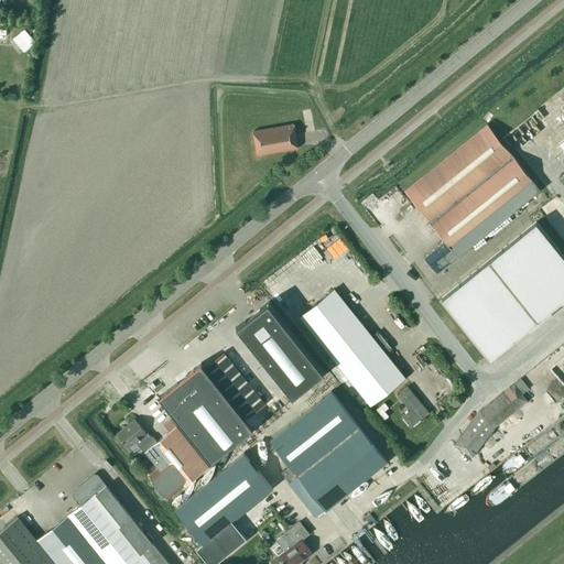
[(24,29),(12,39),(23,53),(35,43),(24,29)]
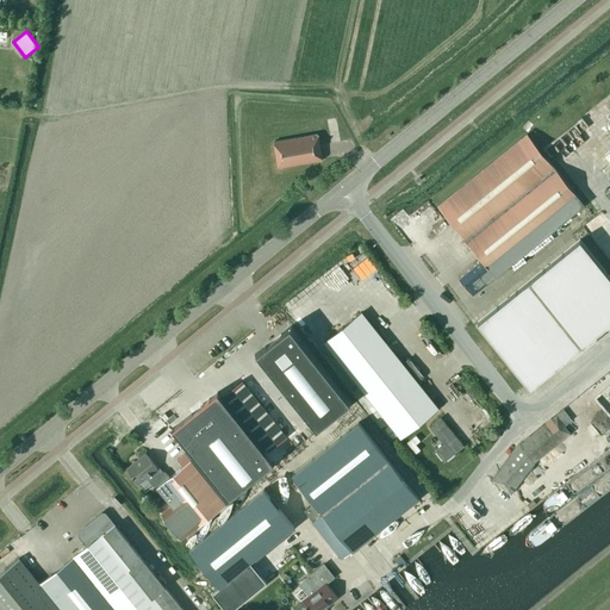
[(17,63),(13,76),(26,79),(30,67),(17,63)]
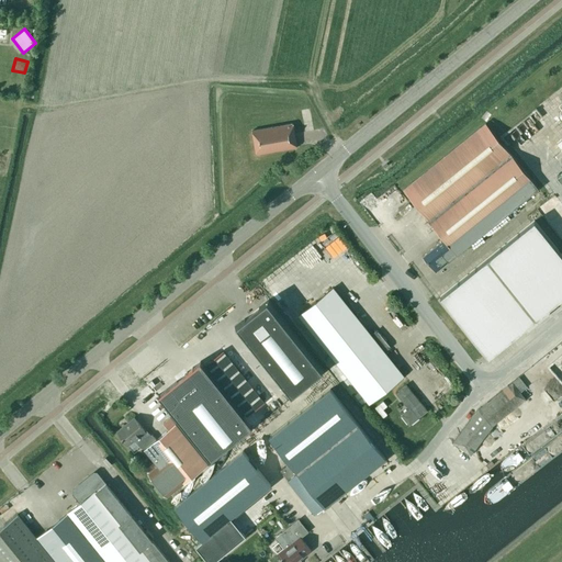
[(296,147),(293,123),(251,130),(255,154),(296,147)]
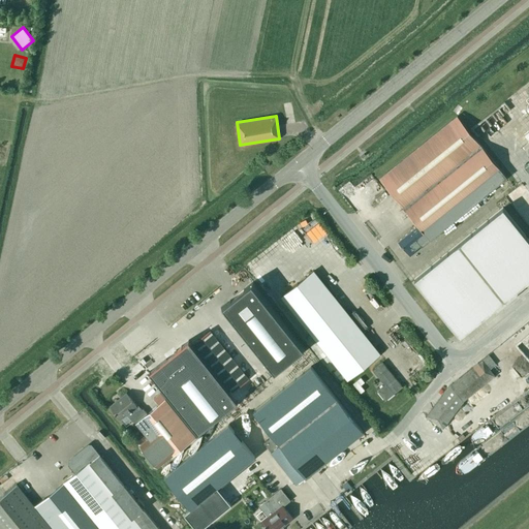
[(409,255),(506,177),(457,116),(379,179),(416,224),(397,240),(409,255)]
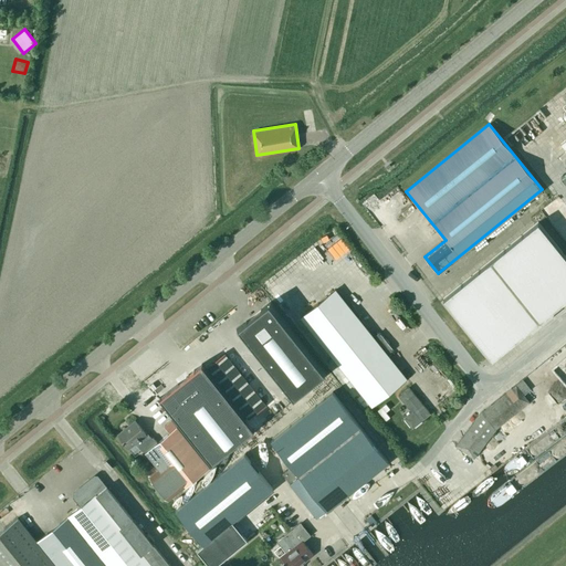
[(552,311),(565,299),(565,254),(538,221),(443,297),(492,358),(552,311)]
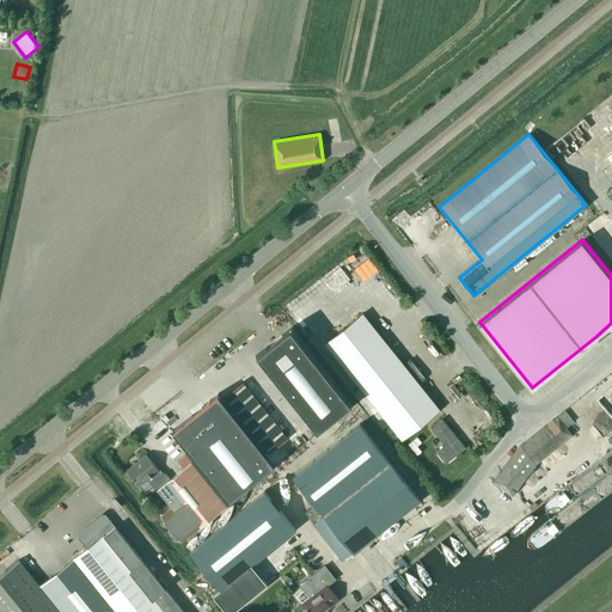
[(439,408),(362,313),(325,343),(402,438),(439,408)]
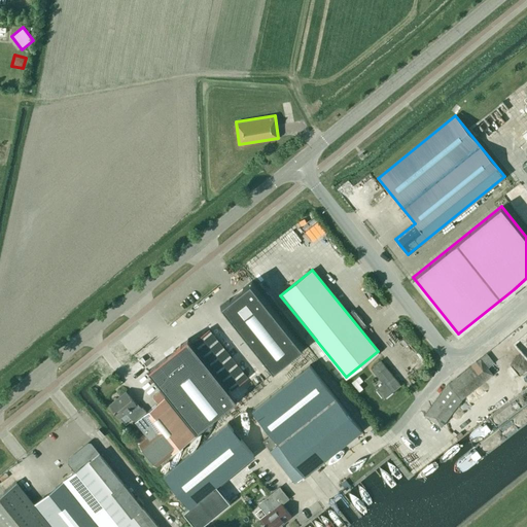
[(252,280),(219,307),(271,371),(304,345),(252,280)]
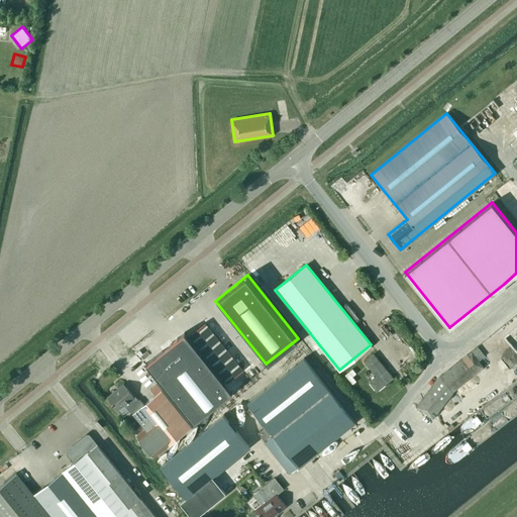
[(249,367),(212,320),(196,332),(233,380),(249,367)]
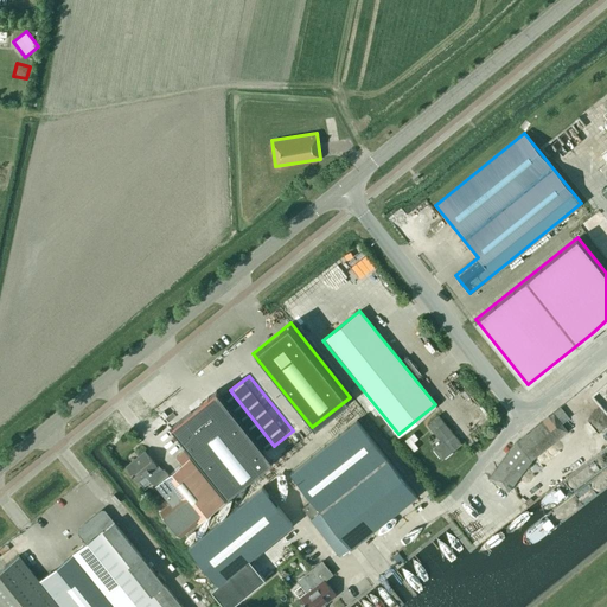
[(272,459),(217,391),(171,428),(227,496),(272,459)]
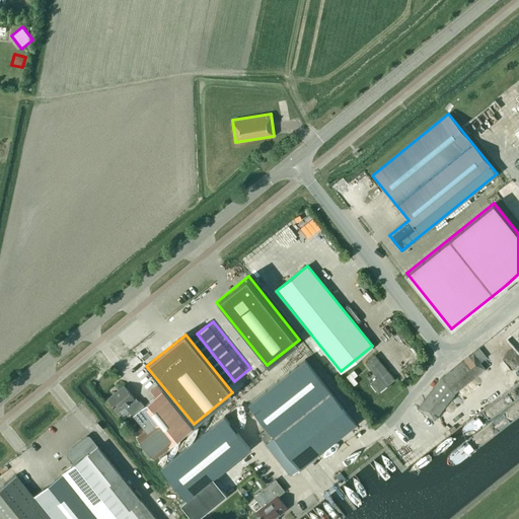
[(441,377),(418,408),(434,420),(438,414),(453,393),(485,368),(480,362),(487,357),(479,347),(441,377)]
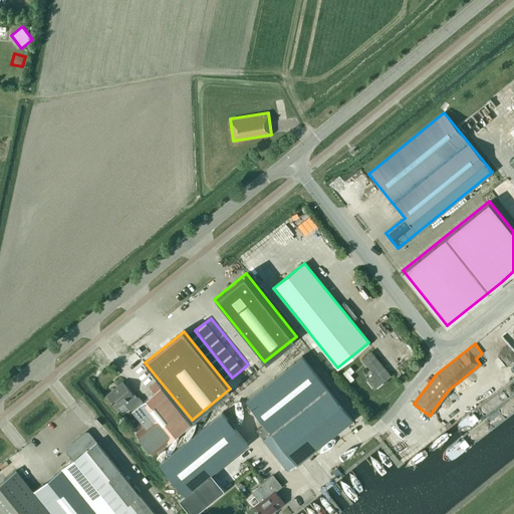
[(373,389),(391,375),(371,350),(361,357),(373,372),(365,378),(373,389)]
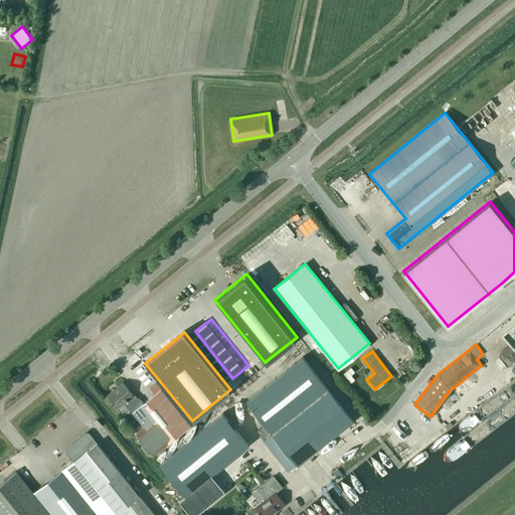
[(352,420),(303,357),(247,401),(265,423),(256,431),(289,472),(352,420)]
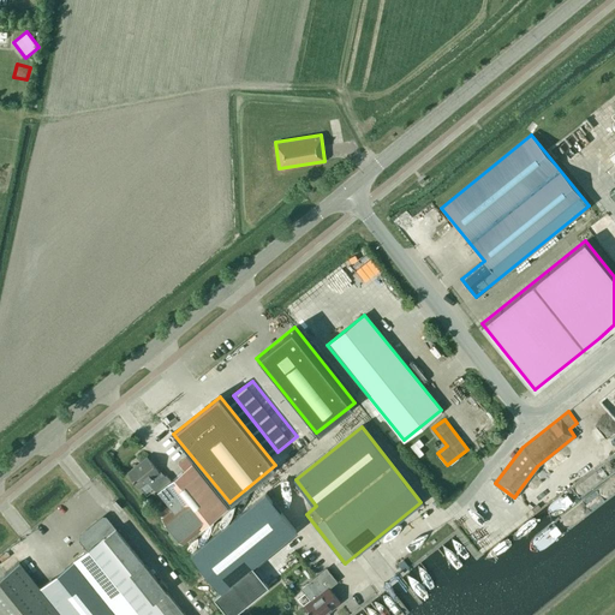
[(161,475),(147,457),(127,472),(139,487),(147,481),(154,489),(159,490),(161,489),(175,507),(161,518),(181,543),(201,529),(202,529),(227,508),(214,491),(210,494),(189,466),(171,481),(166,476),(161,475)]
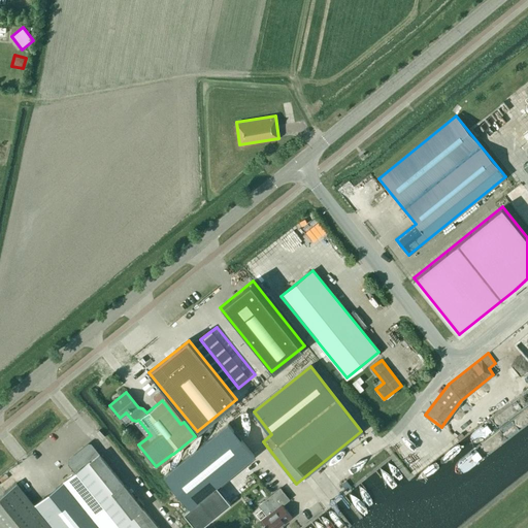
[(190,507),(254,456),(228,423),(164,475),(190,507)]
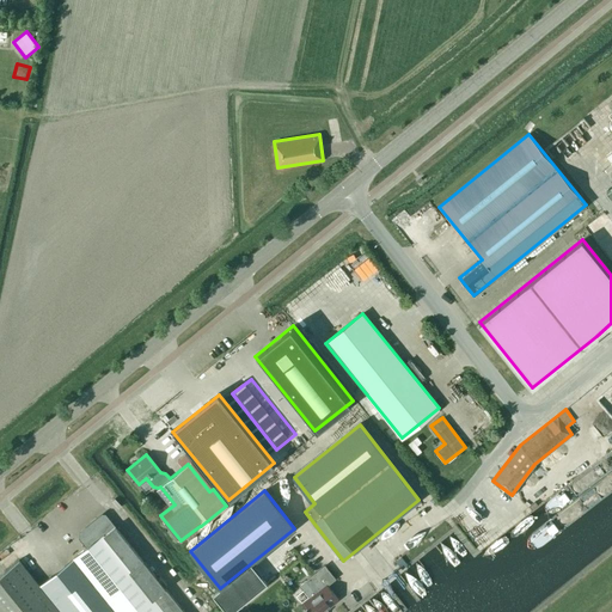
[(87,546),(74,557),(117,611),(183,611),(163,587),(165,585),(158,575),(155,577),(142,562),(105,516),(101,515),(80,533),(79,537),(87,546)]
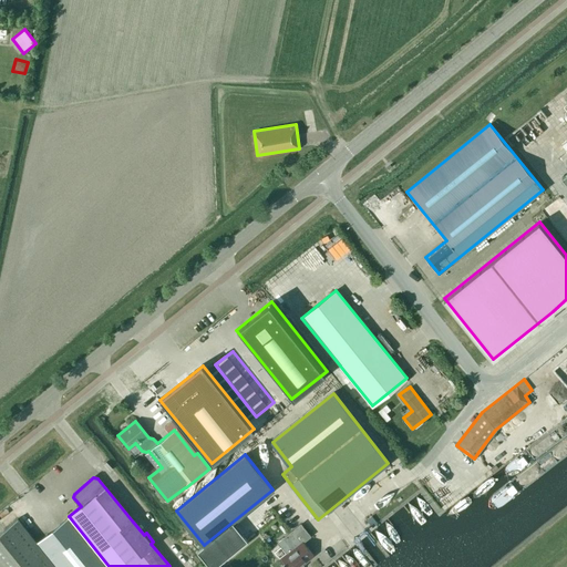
[(35,543),(54,566),(109,566),(69,516),(35,543)]
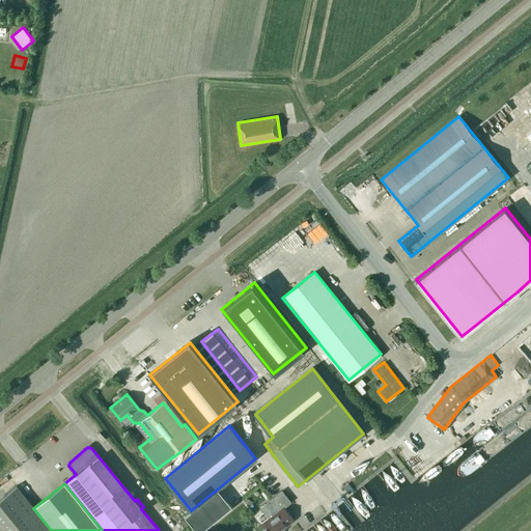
[(0,530),(51,530),(33,508),(15,486),(0,498),(0,530)]
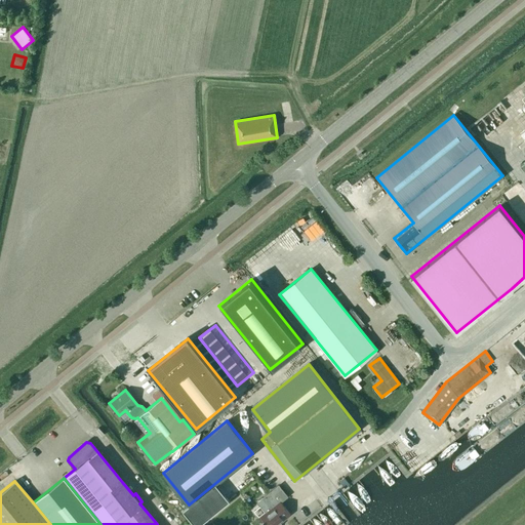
[(183,511),(194,524),(199,524),(229,501),(214,484),(183,511)]
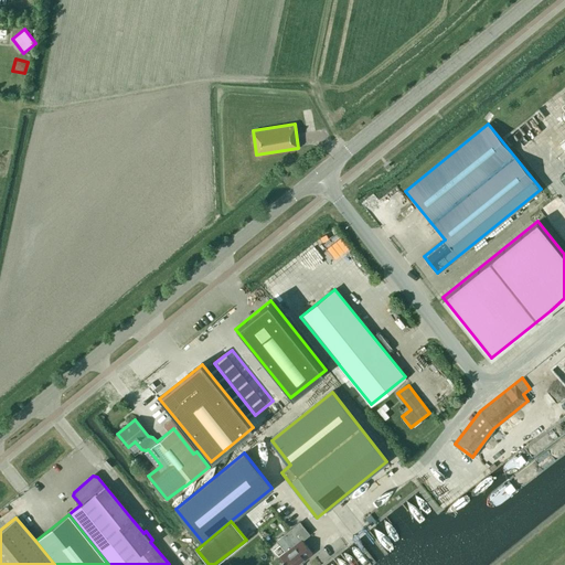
[(281,535),(276,540),(285,551),(278,556),(281,561),(279,563),(278,564),(301,564),(302,564),(302,561),(312,553),(301,540),(309,534),(299,522),(290,529),(299,540),(290,546),(281,535)]
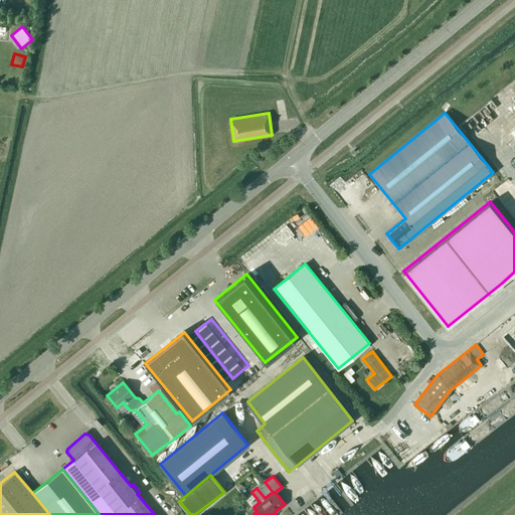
All buildings are outlined.
